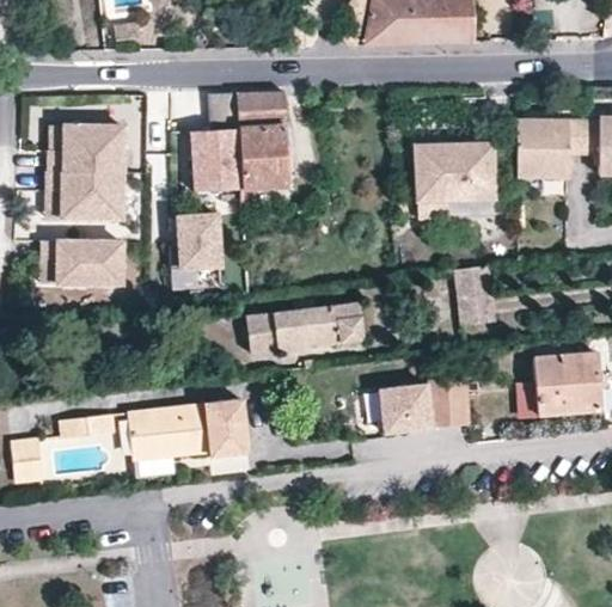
[(362,12),(363,0),(354,0),(353,5),(344,4),(336,38),(356,44),(362,12)]
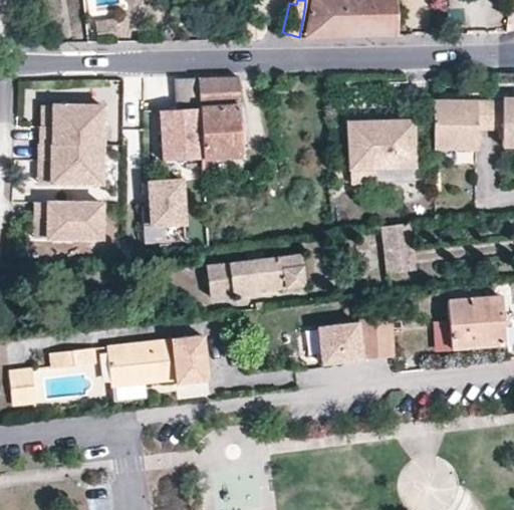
[(312,0),(306,33),(341,32),(341,0),(312,0)]
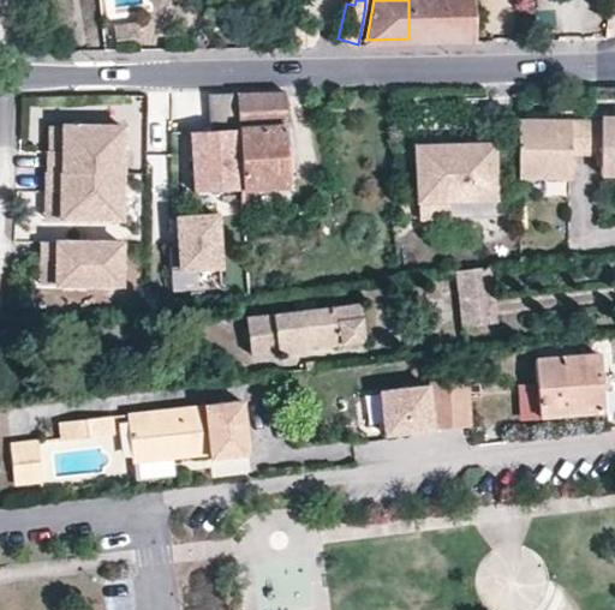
[(408,0),(408,39),(476,37),(473,0),(408,0)]
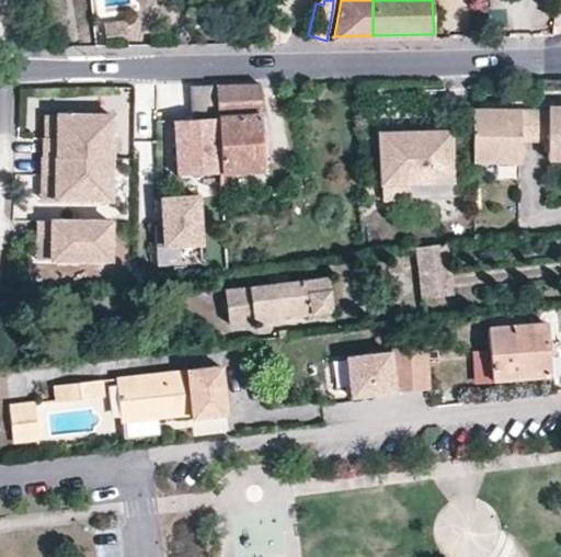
[(259,80),(216,81),(217,112),(260,109),(259,80)]
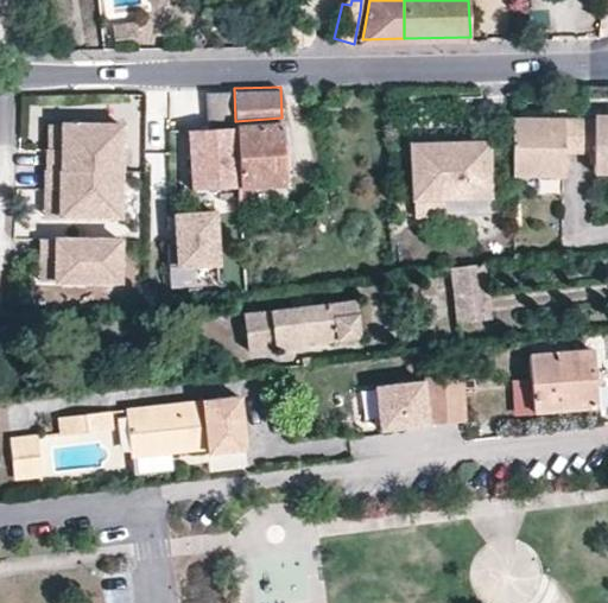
[(235,121),(234,88),(208,89),(208,126),(187,127),(188,188),(239,186),(235,121)]
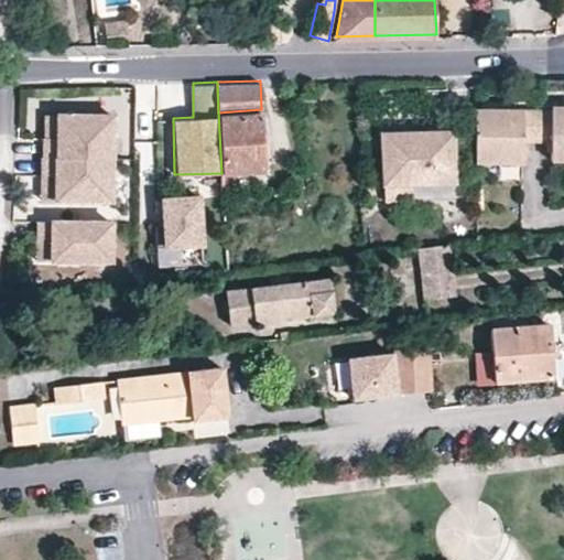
[(552,150),(563,149),(563,97),(551,98),(550,100),(475,104),(476,155),(521,153),(521,133),(551,131),(552,150)]
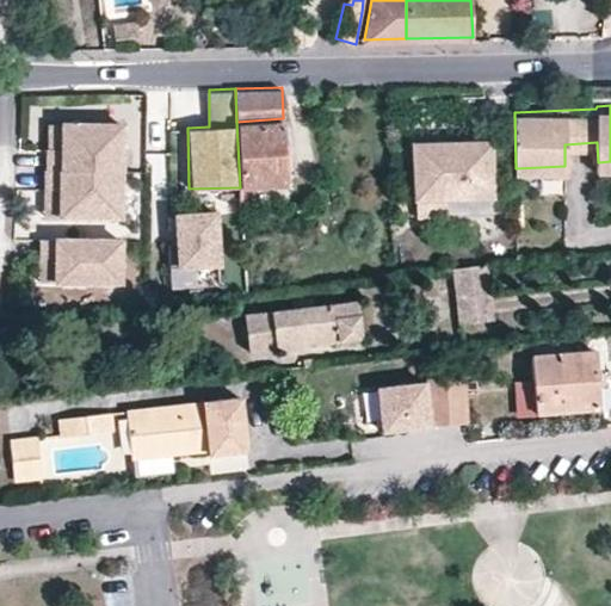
[(236,122),(240,187),(288,184),(284,118),(283,118),(236,122)]
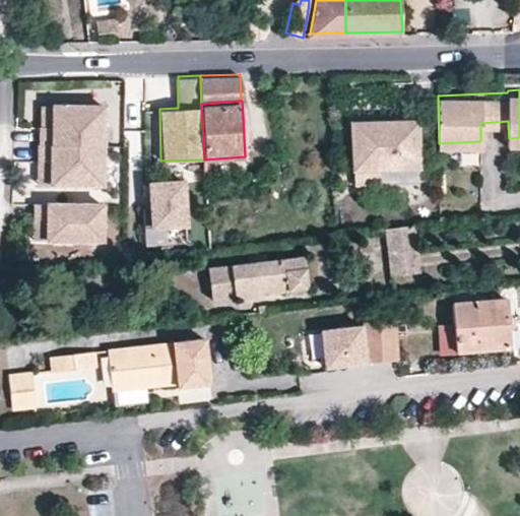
[(51,128),(52,108),(40,107),(41,128),(51,128)]
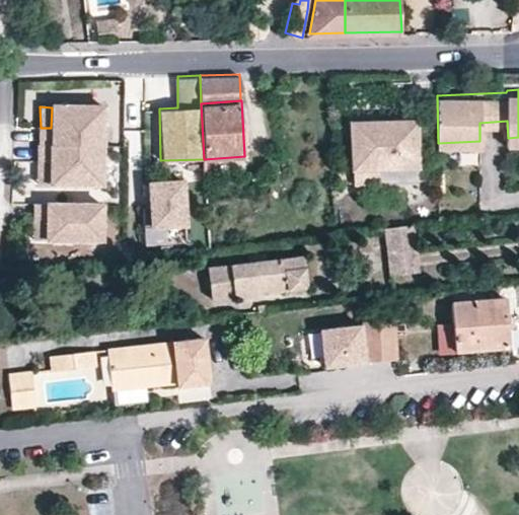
[(102,146),(102,106),(52,107),(51,128),(41,128),(40,128),(40,146),(100,146),(102,146)]
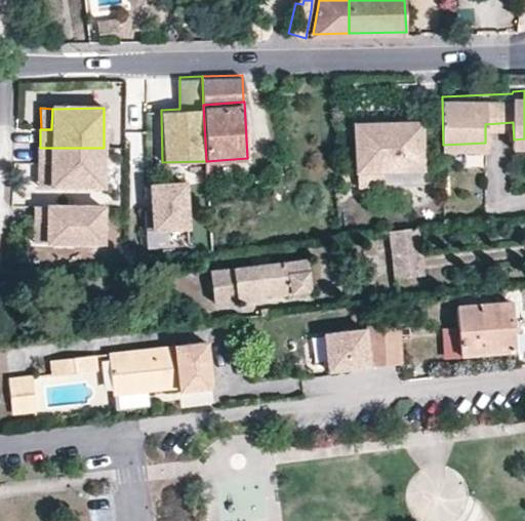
[(358,186),(378,185),(377,169),(421,167),(419,120),(355,124),(358,186)]
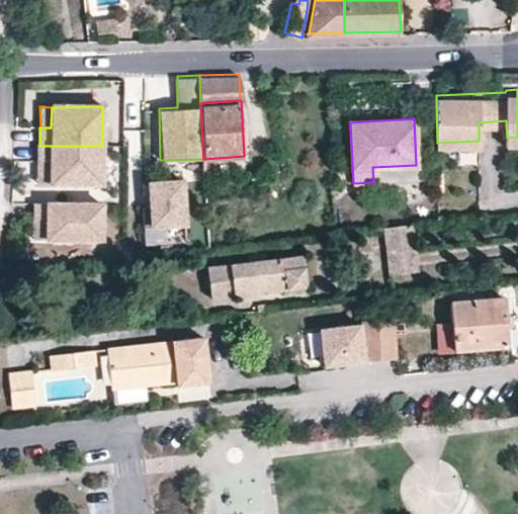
[(100,184),(100,146),(39,146),(37,146),(37,163),(51,163),(51,184),(100,184)]
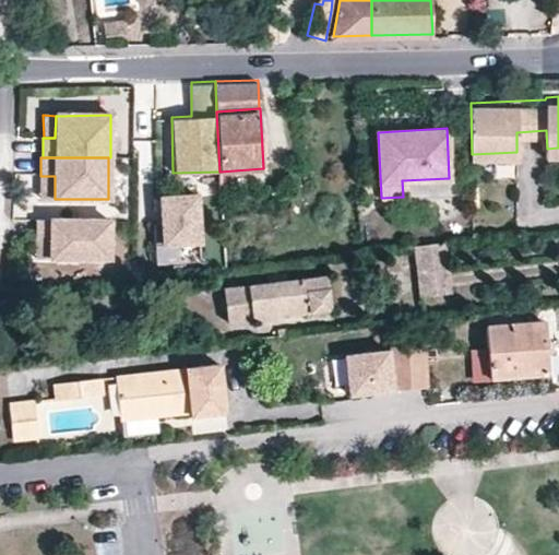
[(55,199),(55,176),(40,176),(40,199),(55,199)]
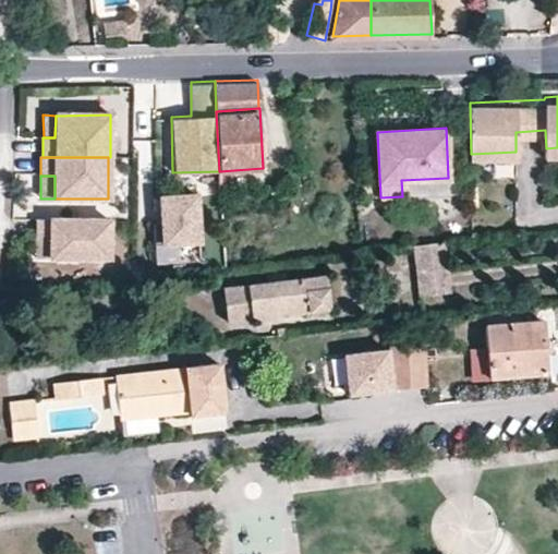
[(401,180),(402,196),(448,194),(448,178),(401,180)]
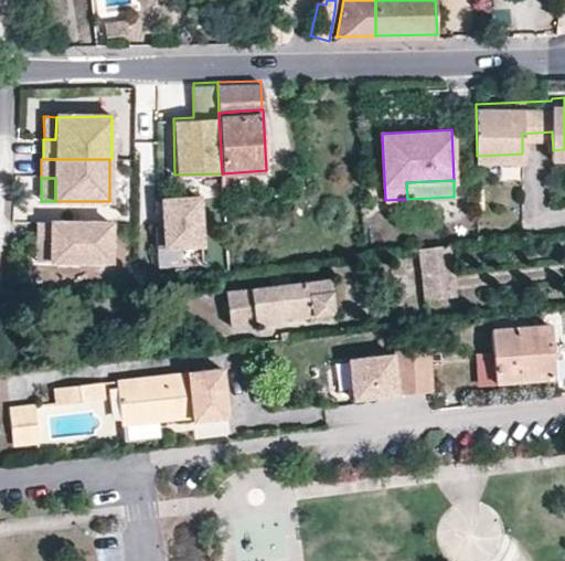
[(158,243),(203,242),(202,196),(162,197),(163,222),(158,223),(158,243)]
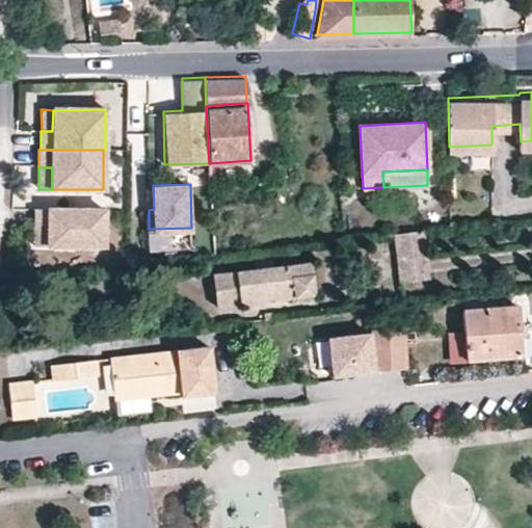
[(102,245),(103,209),(33,208),(33,225),(47,225),(46,245),(102,245)]
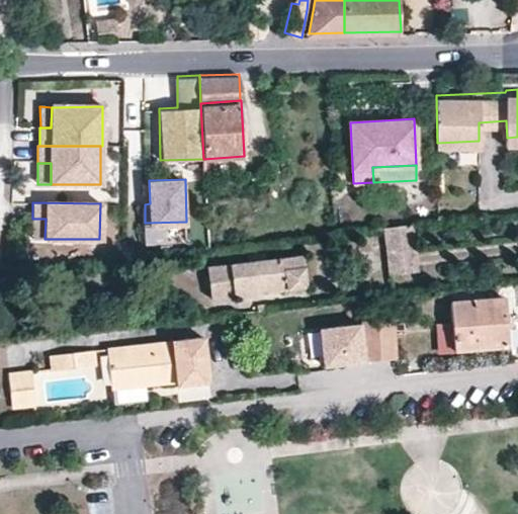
[(45,239),(46,219),(32,219),(32,238),(45,239)]
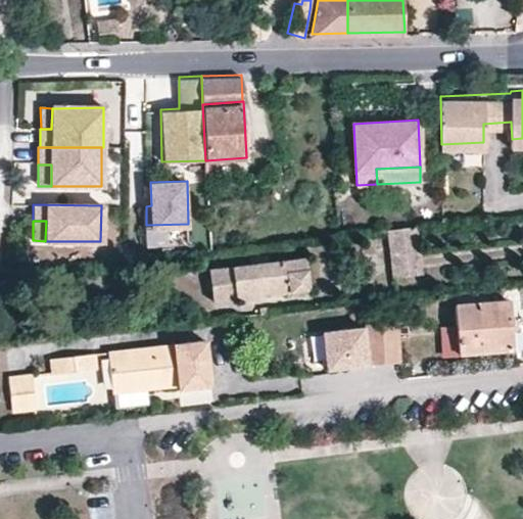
[(421,249),(417,223),(386,226),(390,252),(421,249)]
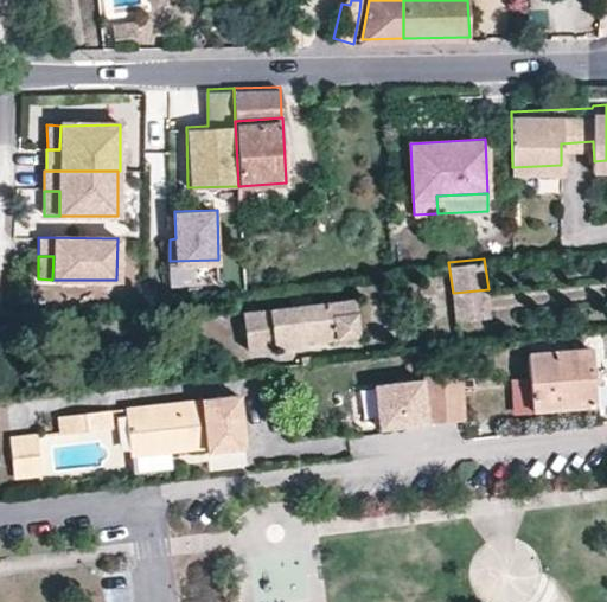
[(489,289),(453,293),(458,320),(492,314),(489,289)]
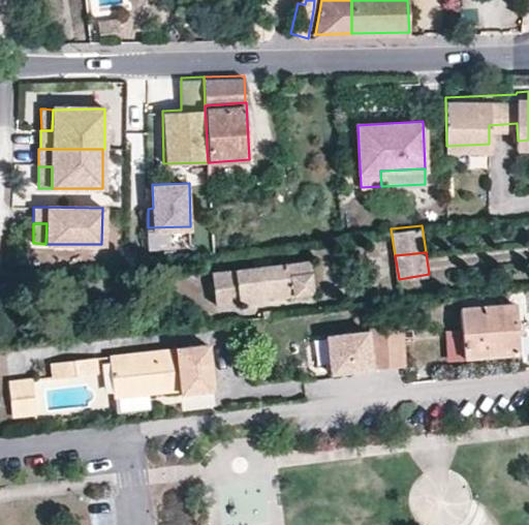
[(219,302),(244,299),(243,294),(271,289),(271,295),(312,289),(309,260),(214,273),(219,302)]
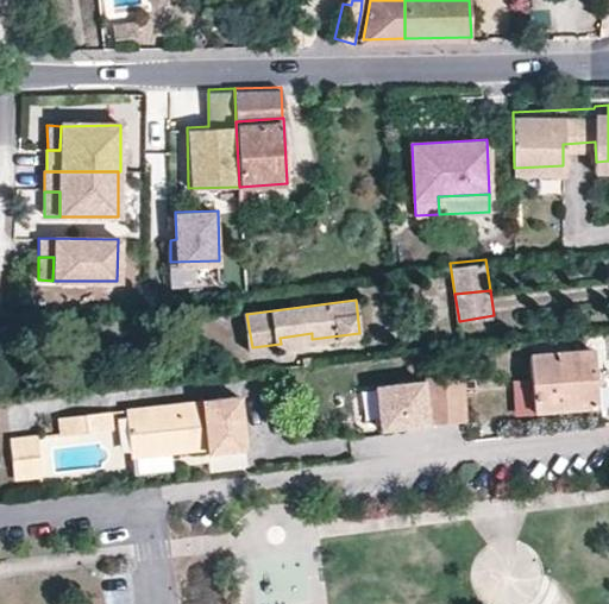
[(280,338),(281,344),(312,339),(312,333),(280,338)]
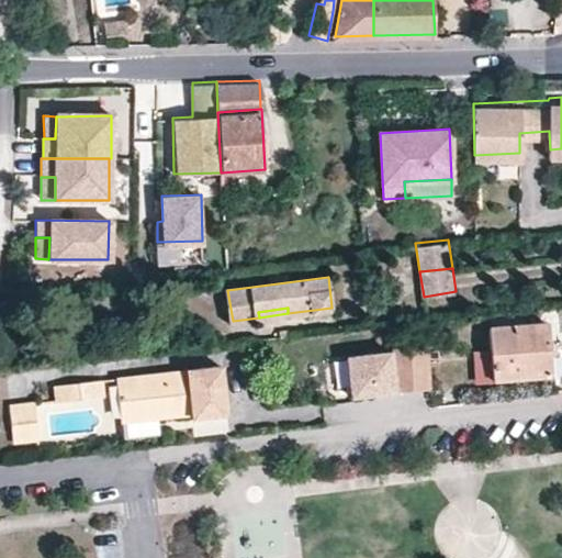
[(551,375),(549,347),(548,322),(490,327),(493,378),(551,375)]
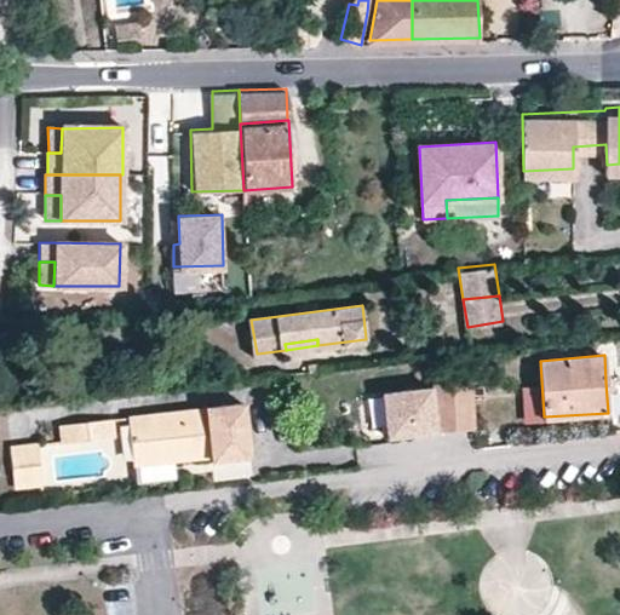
[(472,425),(470,379),(435,381),(435,390),(437,429),(472,425)]
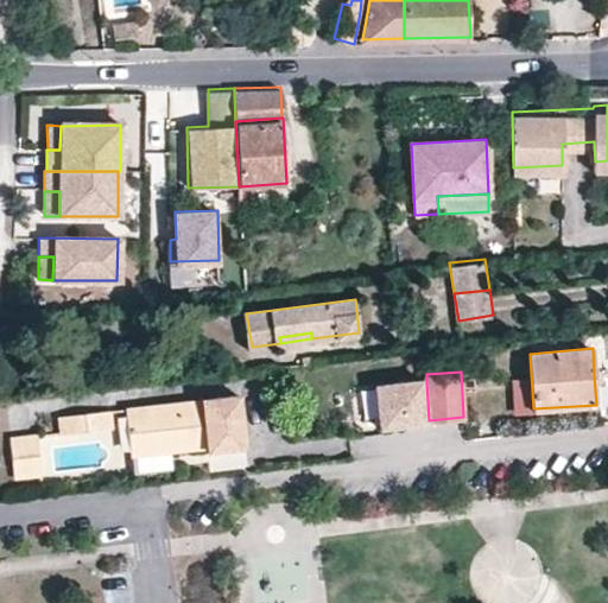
[(607,374),(594,375),(596,405),(607,404),(607,374)]
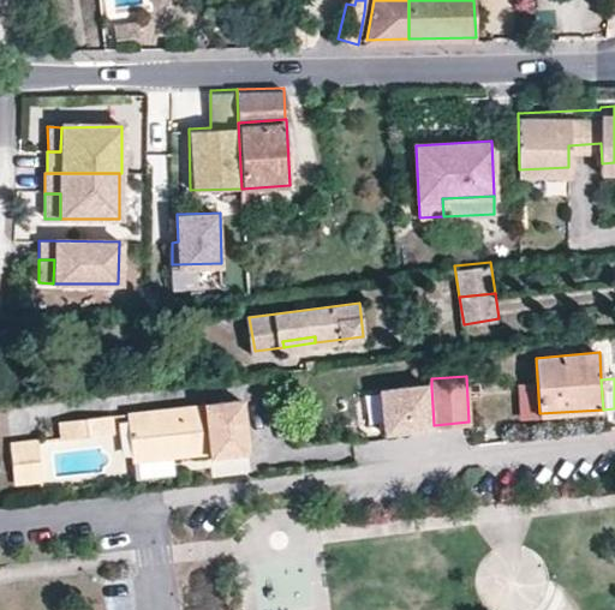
[(423,425),(434,425),(431,387),(386,392),(390,429),(423,425)]
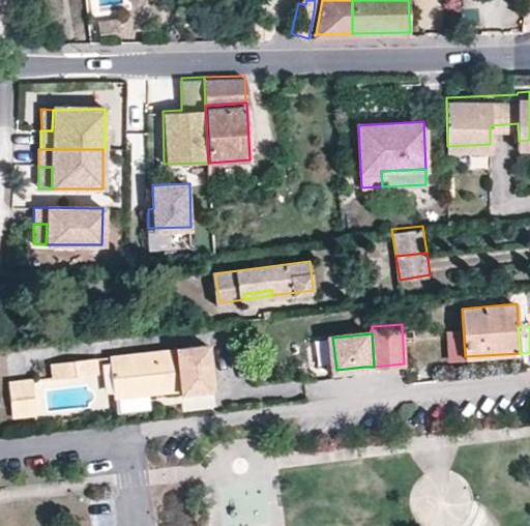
[(114,395),(180,388),(180,375),(211,371),(209,344),(111,355),(114,395)]
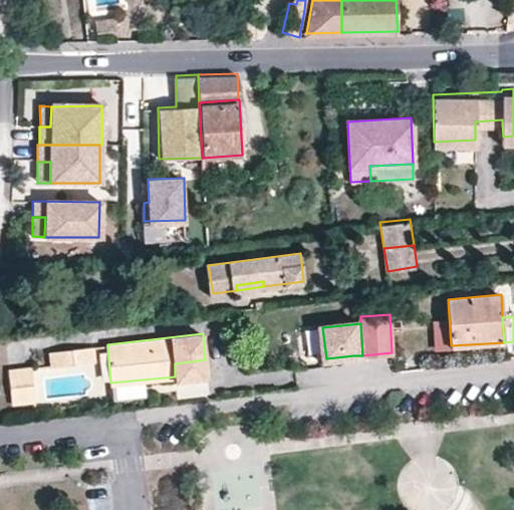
[(92,346),(65,349),(66,363),(93,359),(92,346)]
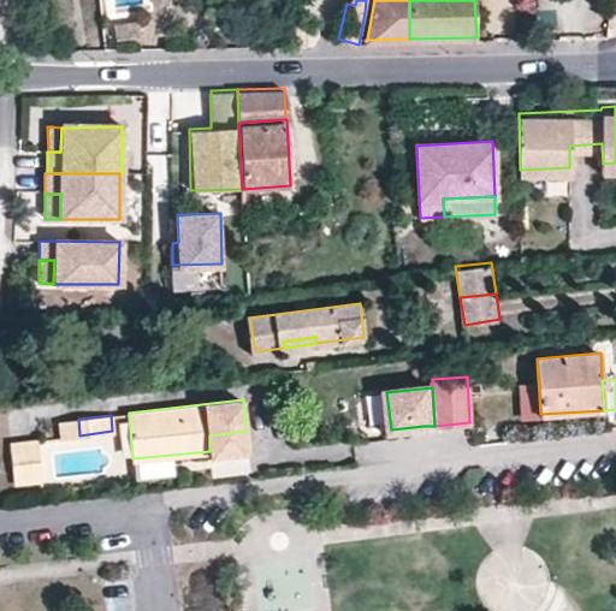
[(80,435),(78,419),(60,420),(60,438),(80,435)]
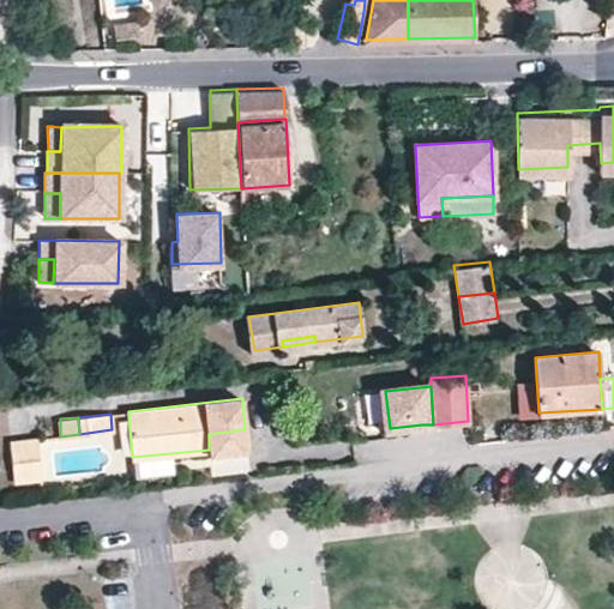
[(209,434),(209,450),(210,456),(247,451),(245,429),(209,434)]
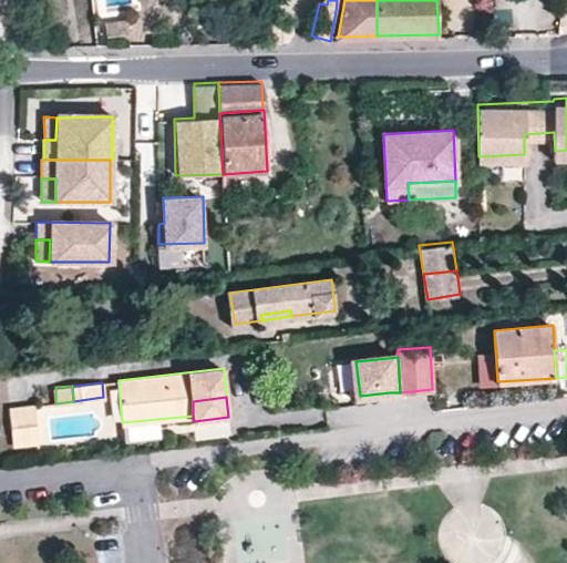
[(34,406),(10,409),(13,447),(38,444),(34,406)]
